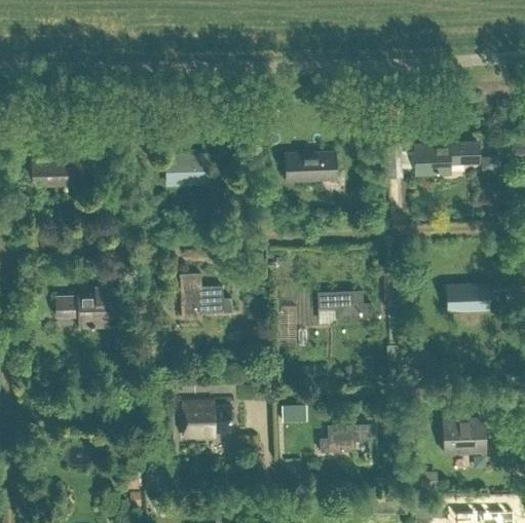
[(524,143),(512,144),(512,155),(524,154),(524,143)]
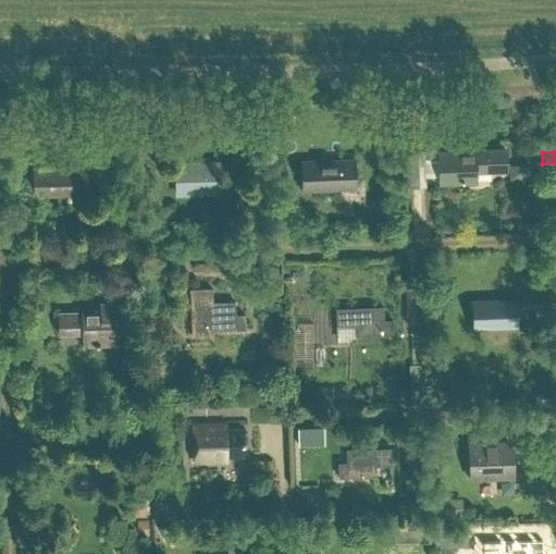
[(440,182),(449,182),(477,181),(477,170),(507,169),(507,152),(493,152),(439,155),(440,182)]
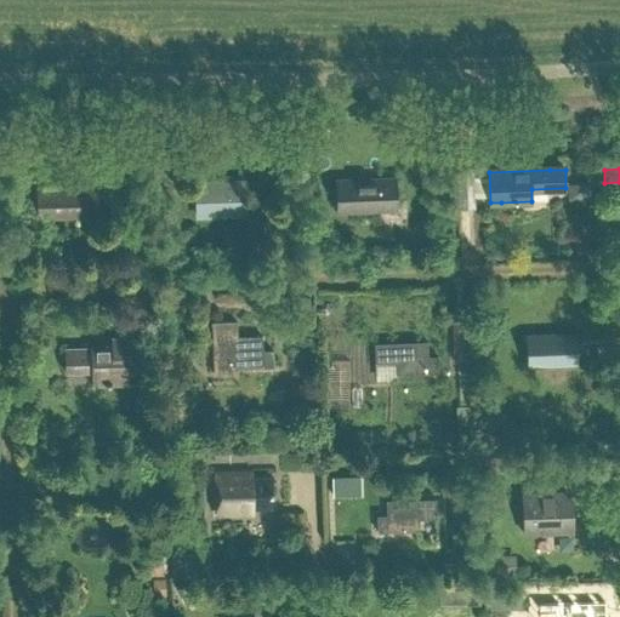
[(454,211),(461,211),(476,211),(476,198),(475,178),(475,171),(462,171),(460,172),(453,172),(454,211)]
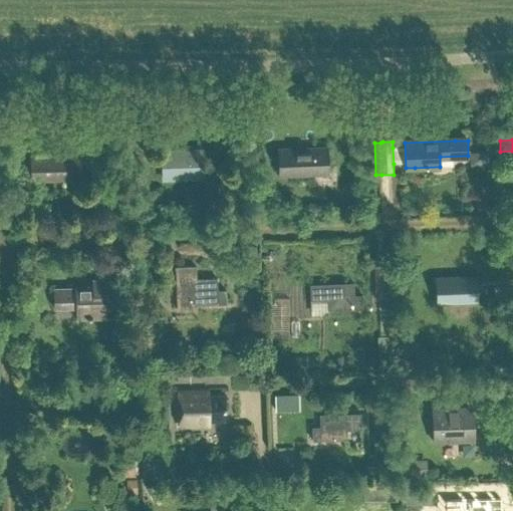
[(287,150),(287,163),(279,164),(280,175),(314,173),(313,164),(328,163),(327,148),(287,150)]
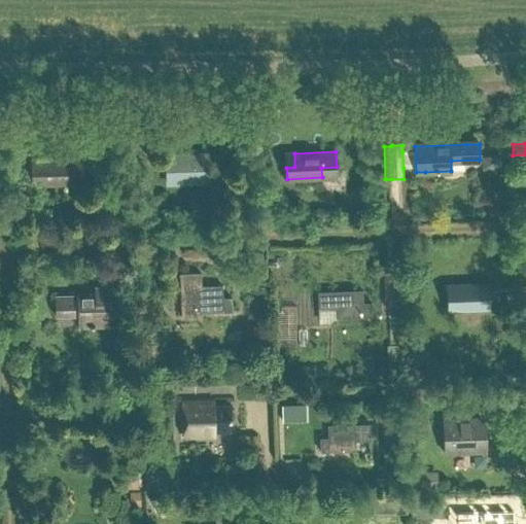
[(191,172),(207,172),(207,156),(165,159),(166,183),(191,182),(191,172)]
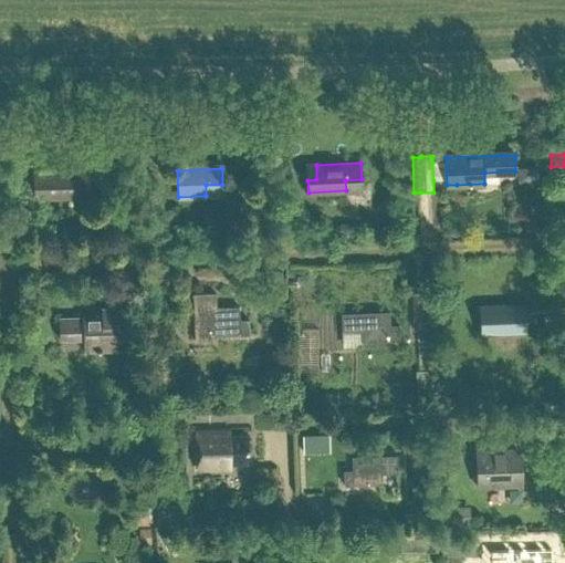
[(564,168),(542,178),(548,195),(564,187),(564,168)]
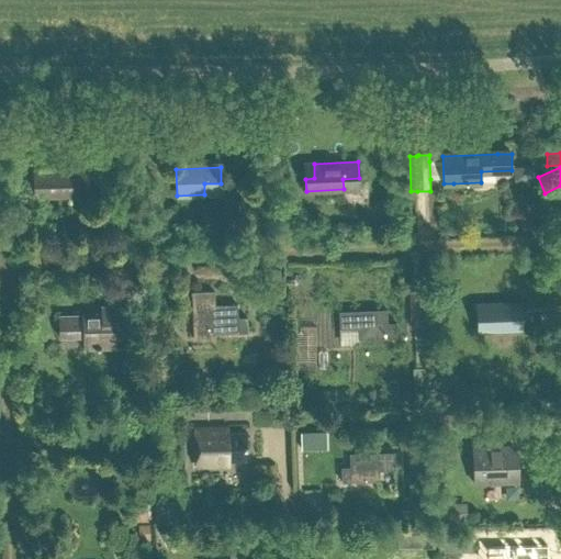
[(35,199),(45,199),(73,198),(71,188),(88,187),(87,170),(44,172),(34,172),(35,199)]
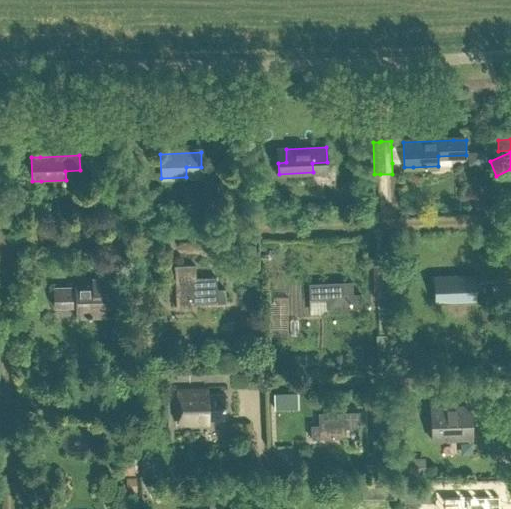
[(255,247),(240,249),(243,263),(257,261),(255,247)]
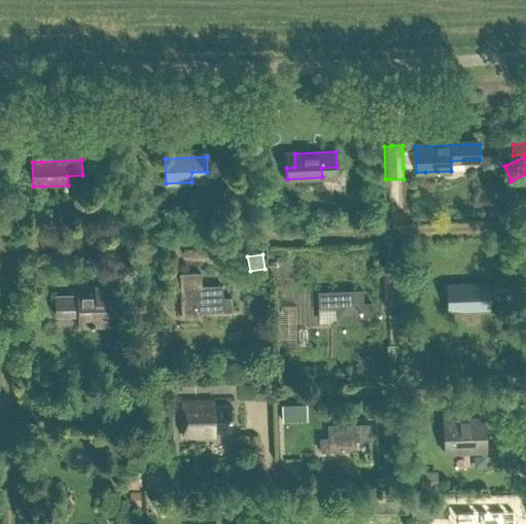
[(180,275),(181,304),(182,320),(198,319),(198,313),(232,312),(232,299),(222,300),(222,287),(201,288),(201,274),(180,275)]
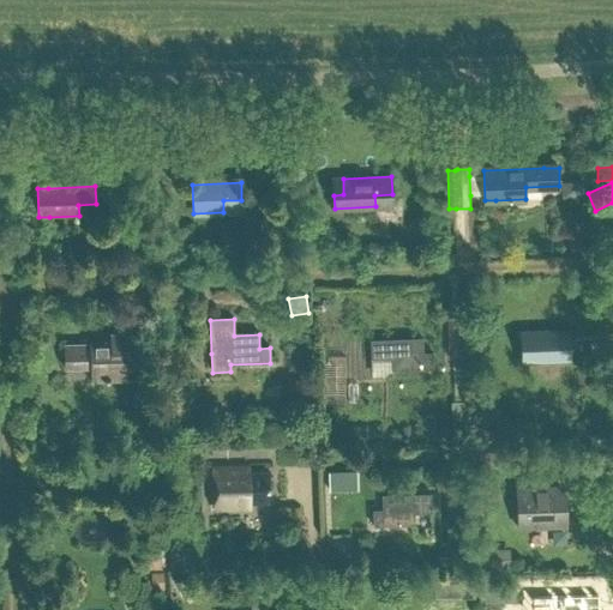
[(569,330),(521,332),(522,361),(522,363),(551,362),(571,362),(570,346),(569,330)]
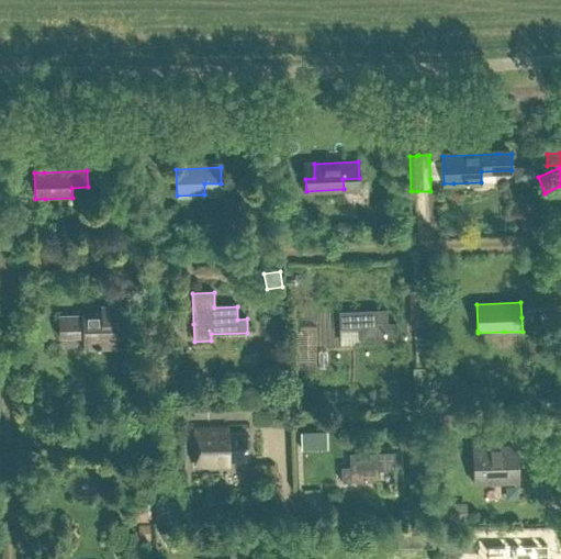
[(114,348),(114,341),(124,341),(124,306),(101,308),(101,315),(58,316),(59,339),(86,338),(86,349),(114,348)]
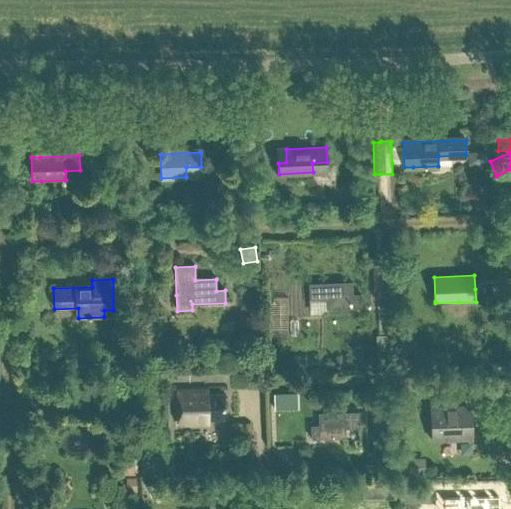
[(327,309),(353,308),(361,308),(361,295),(352,296),(352,283),(309,284),(309,301),(327,301),(327,309)]
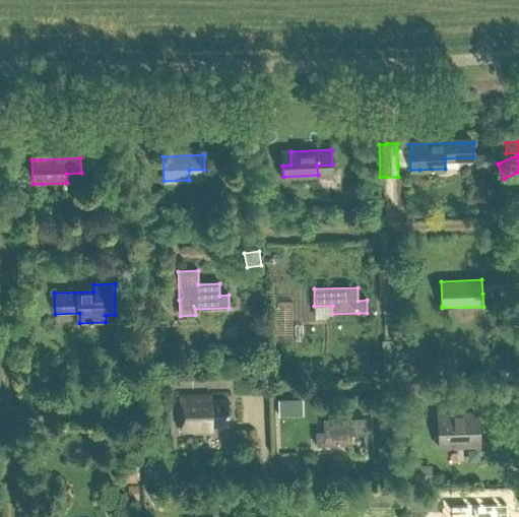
[(398,302),(398,288),(397,288),(380,288),(379,288),(380,303),(398,302)]
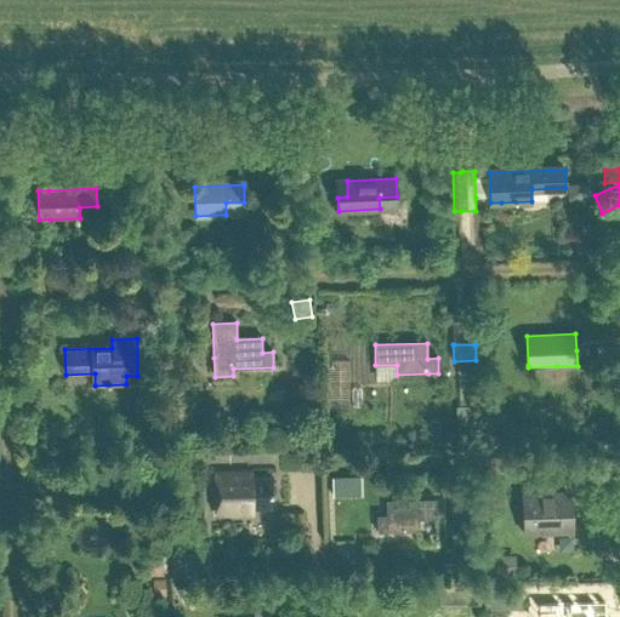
[(217,510),(249,509),(273,509),(272,480),(263,481),(263,478),(216,480),(217,510)]
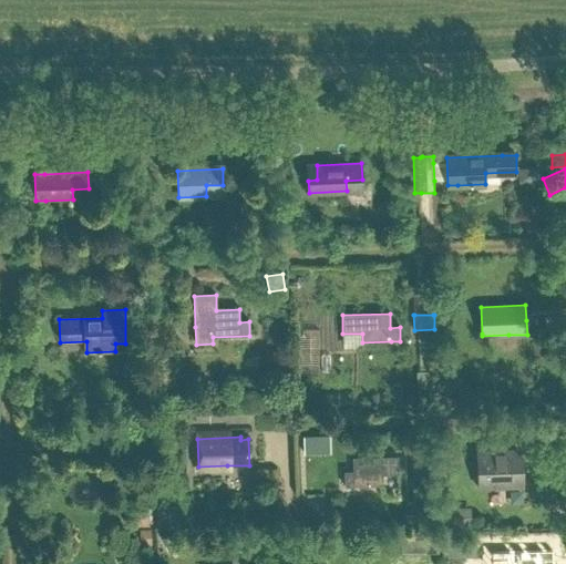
[(305,455),(317,454),(317,441),(304,442),(305,455)]
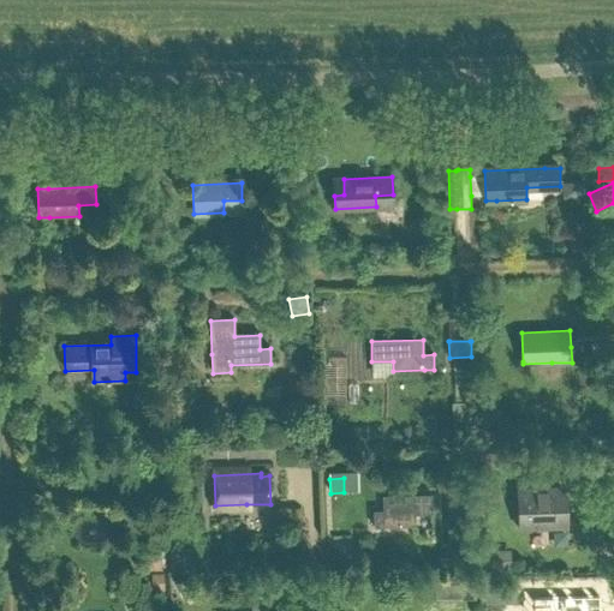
[(562,489),(517,490),(518,532),(564,531),(562,489)]
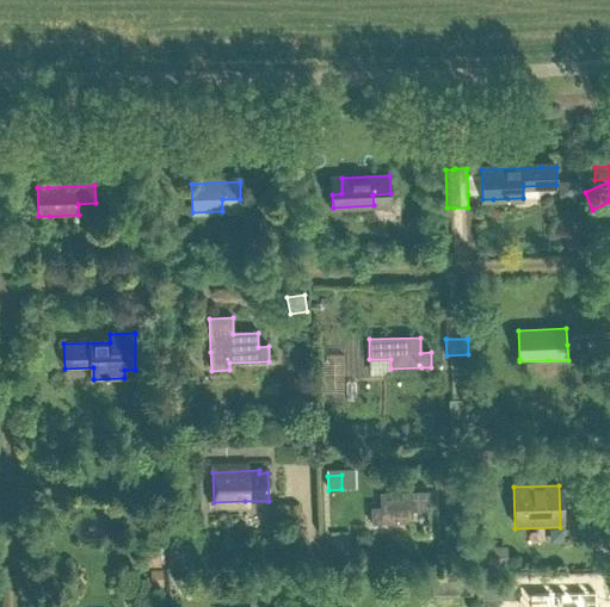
[(381,509),(371,509),(371,526),(412,525),(412,513),(430,512),(429,493),(381,494),(381,509)]
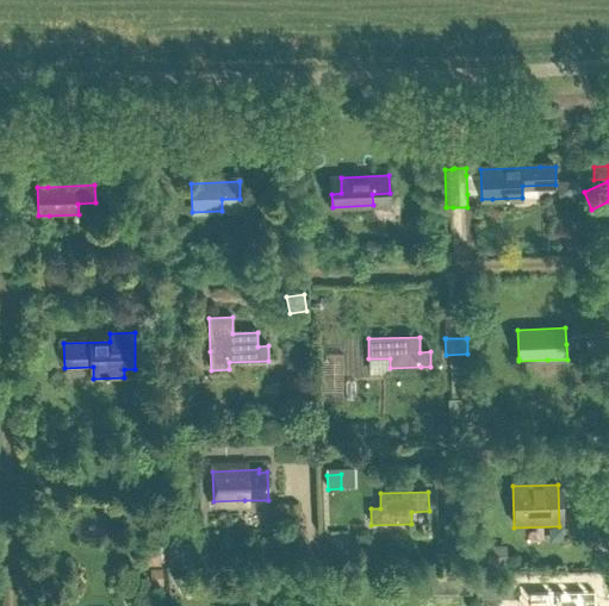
[(192,545),(171,545),(171,564),(192,564),(192,545)]
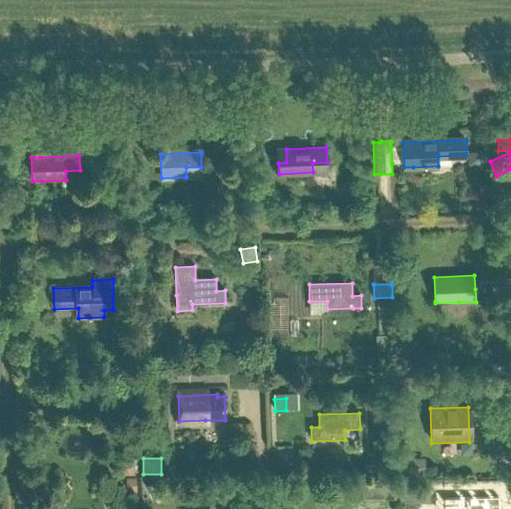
[(425,476),(424,459),(408,460),(409,477),(425,476)]
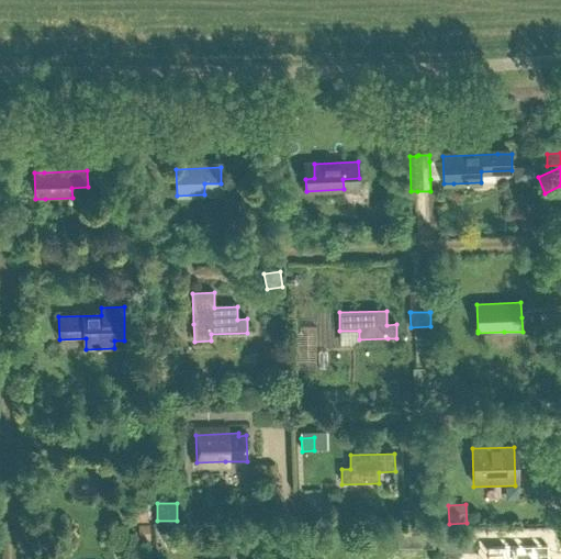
[(138,527),(138,539),(149,539),(150,527),(138,527)]
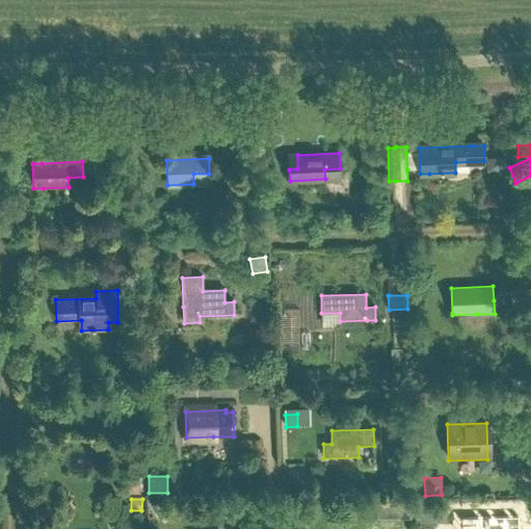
[(163,500),(152,506),(160,521),(171,513),(163,500)]
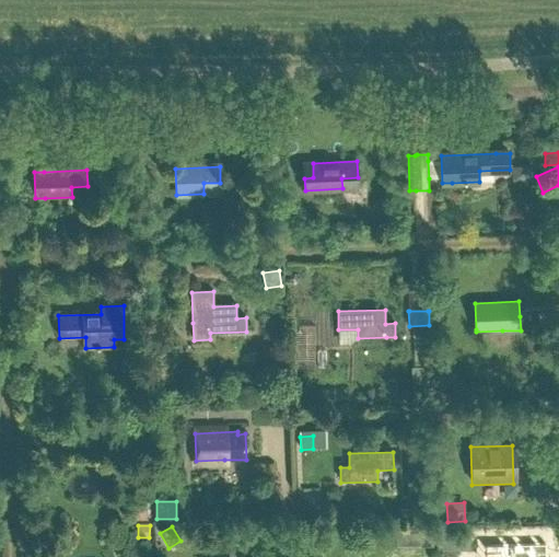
[(419,548),(433,548),(432,532),(419,533),(419,548)]
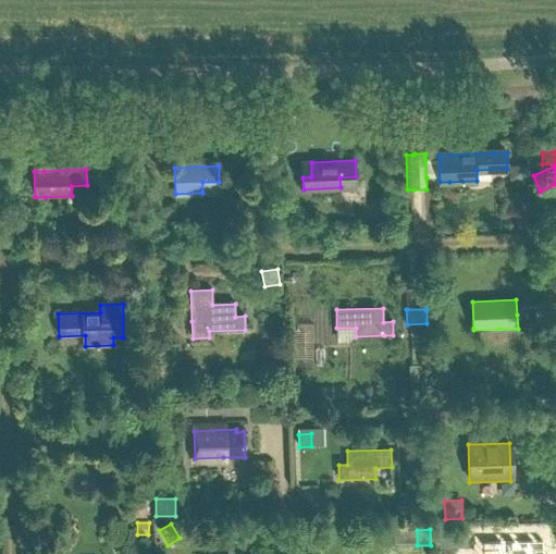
[(440,549),(454,548),(453,529),(439,530),(440,549)]
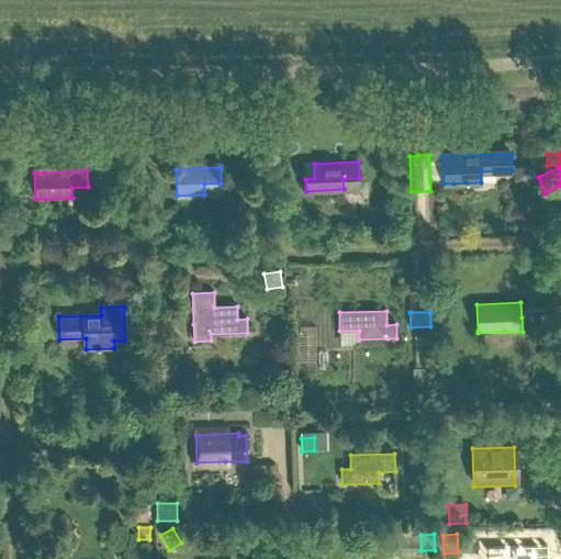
[(548,558),(548,548),(487,549),(486,558),(548,558)]
